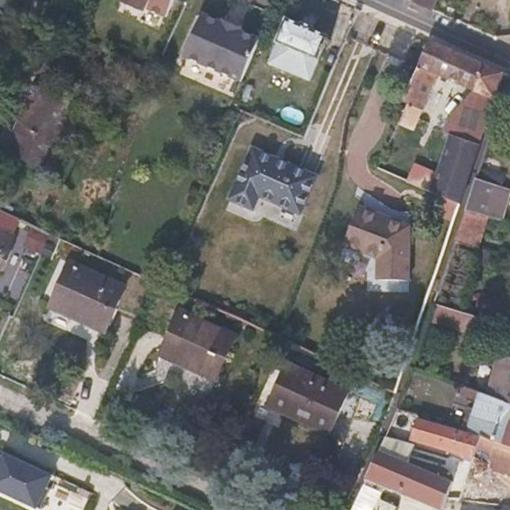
[(74,17),(81,1),(79,0),(50,0),(49,5),(74,17)]
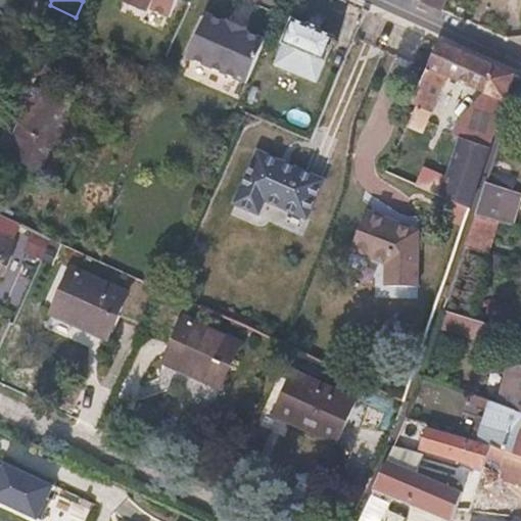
[(121,0),(120,5),(143,16),(145,13),(163,21),(173,0),(121,0)]
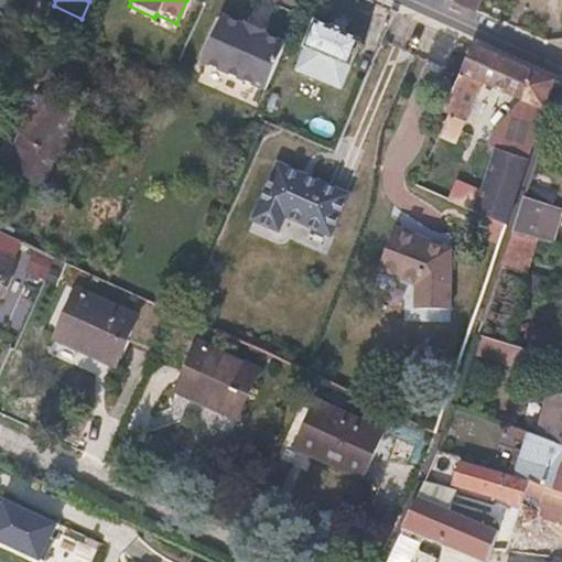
[(455,0),(475,9),(477,0),(455,0)]
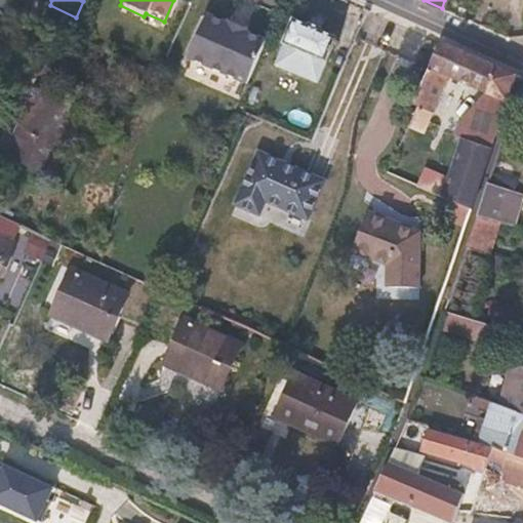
[(227,22),(207,13),(189,56),(245,82),(264,38),(245,30),(245,28),(236,24),(228,19),(227,22)]
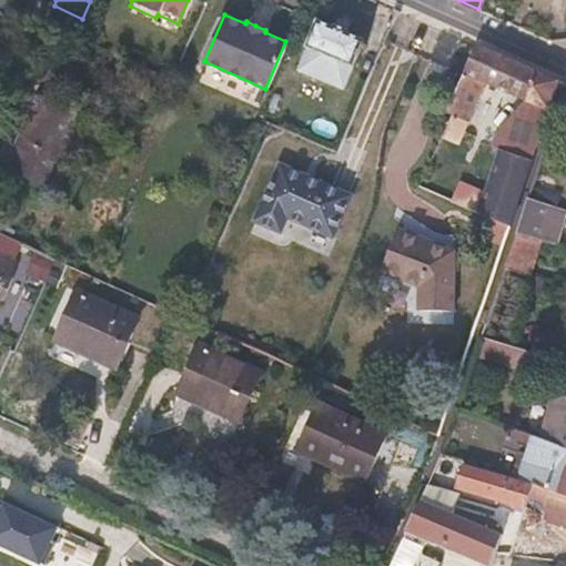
[(316,19),(295,68),(343,89),(363,39),(346,31),(346,30),(334,24),(334,27),(316,19)]
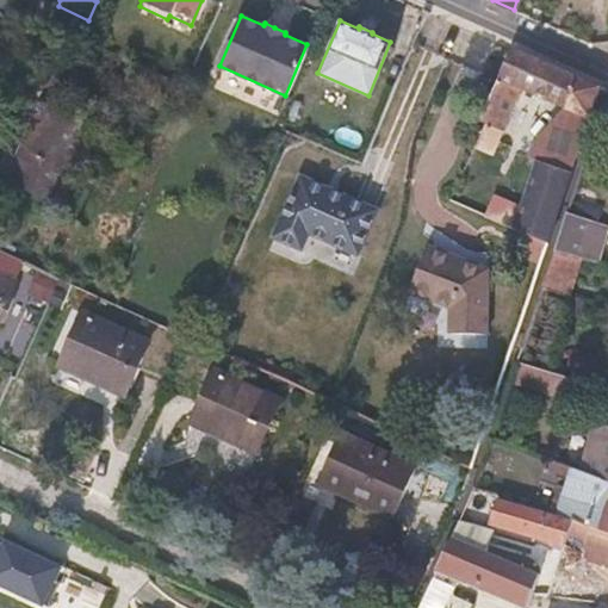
[(520,87),(550,100),(564,106),(578,79),(545,63),(510,49),(479,121),(485,123),(481,134),(496,141),(520,87)]
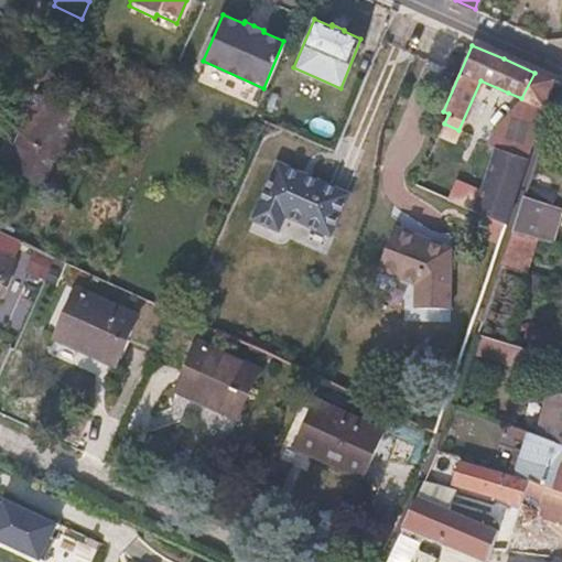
[(474,211),(505,225),(527,159),(543,108),(552,82),(552,80),(543,77),(535,73),(521,98),(493,129),(485,142),(494,149),(479,192),(474,211)]
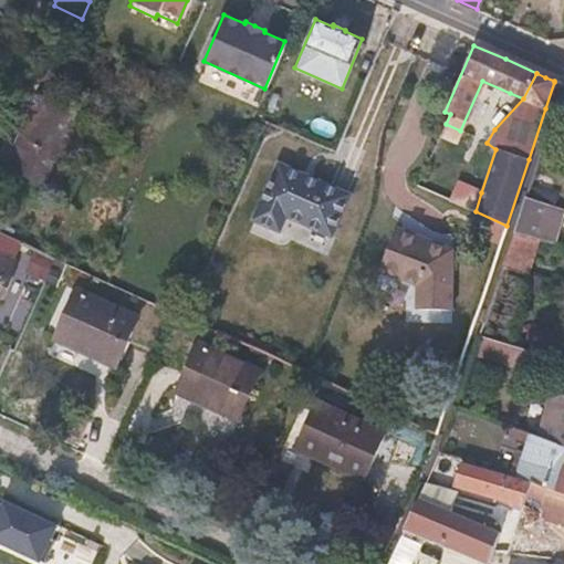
[(37,94),(30,110),(27,116),(24,123),(6,165),(53,187),(84,115),(37,94)]
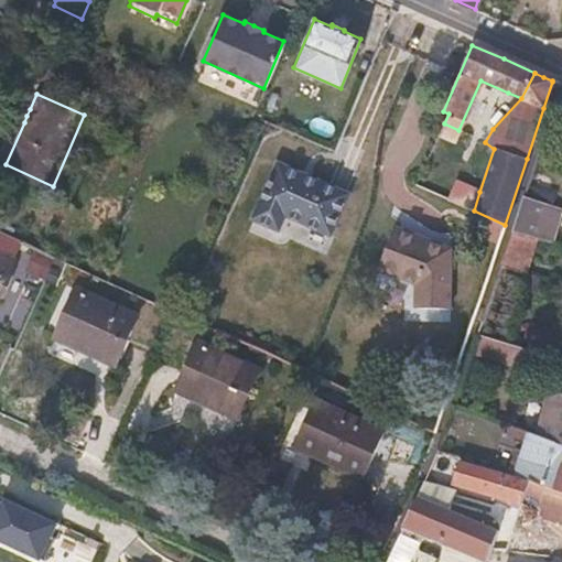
[(312,177),(276,162),(251,218),(278,229),(284,215),(330,235),(347,194),(312,177)]
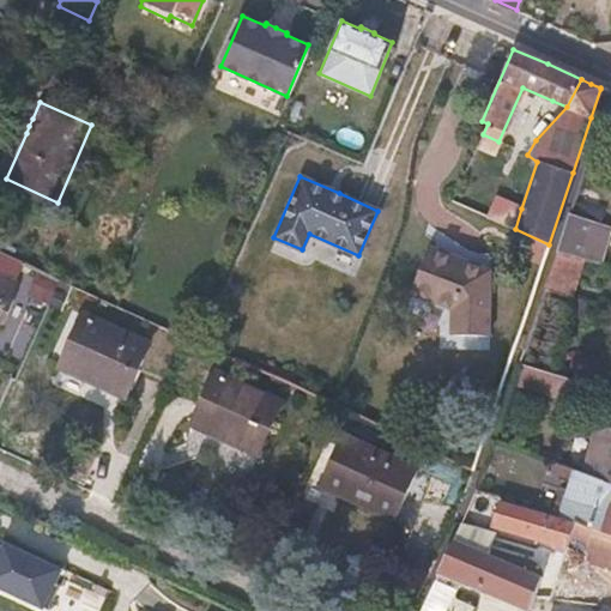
[(515,229),(521,209),(495,197),(485,216),(515,229)]
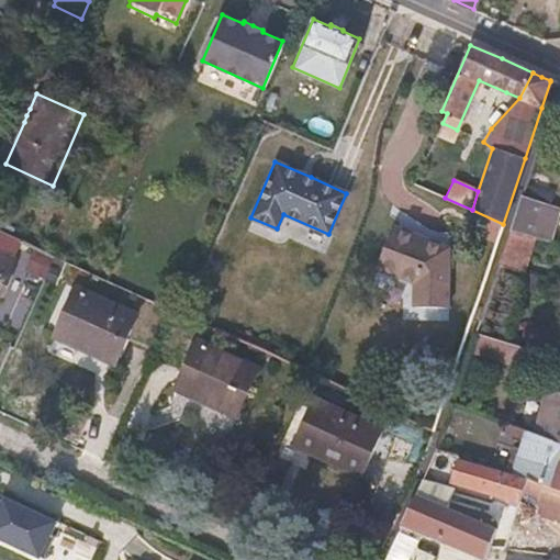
[(559,206),(522,196),(510,230),(533,236),(549,242),(559,206)]
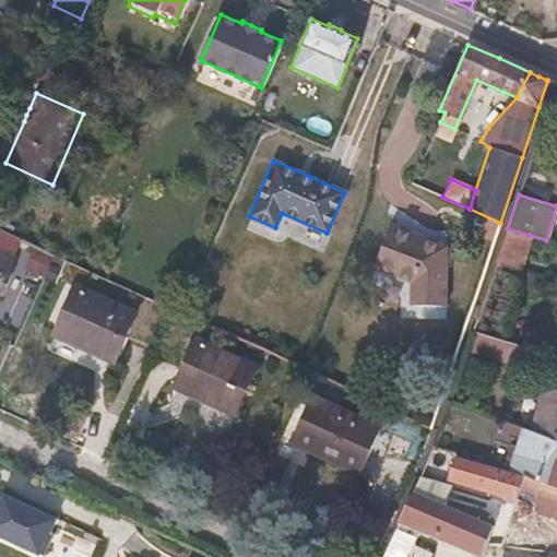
[(417,235),(390,224),(374,267),(411,281),(411,304),(443,306),(446,246),(417,235)]
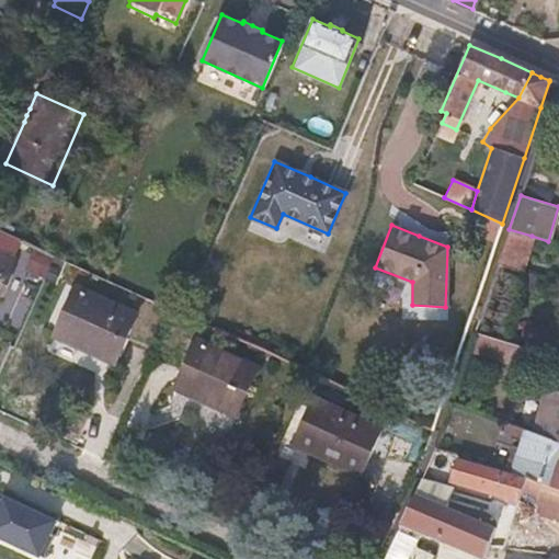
[(532,236),(509,229),(497,264),(522,272),(532,236)]
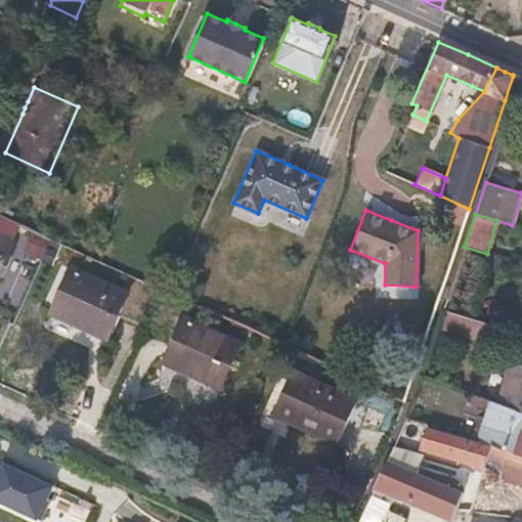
[(17,223),(2,217),(0,216),(0,267),(11,242),(9,242),(17,223)]
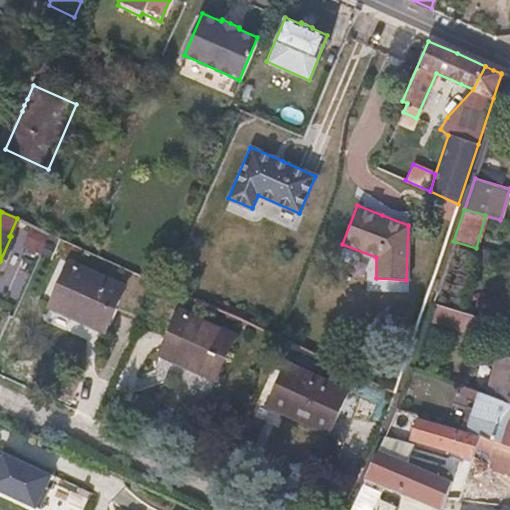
[(47,232),(33,226),(25,244),(39,250),(47,232)]
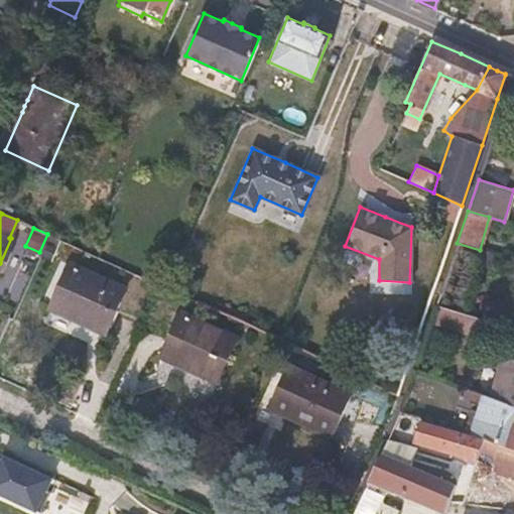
[(104,334),(106,330),(125,288),(70,264),(49,308),(104,334)]
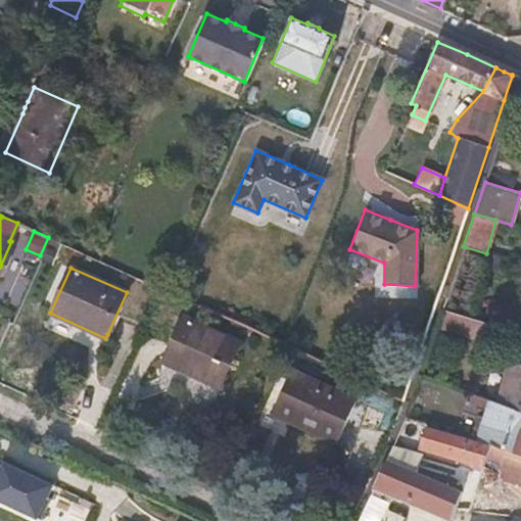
[(435,327),(459,334),(481,340),(486,322),(441,309),(435,327)]
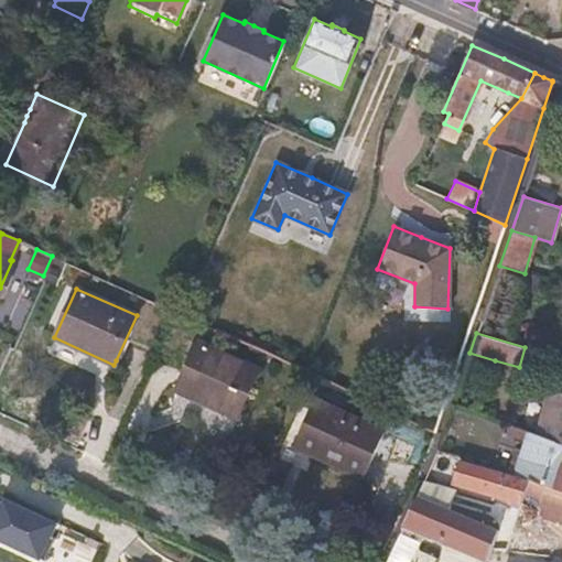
[(258,368),(197,341),(186,366),(175,390),(237,418),(258,368)]
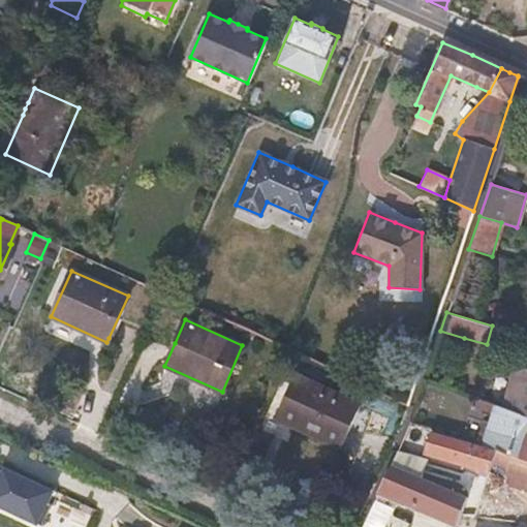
[(503,408),(526,415),(526,367),(515,364),(503,408)]
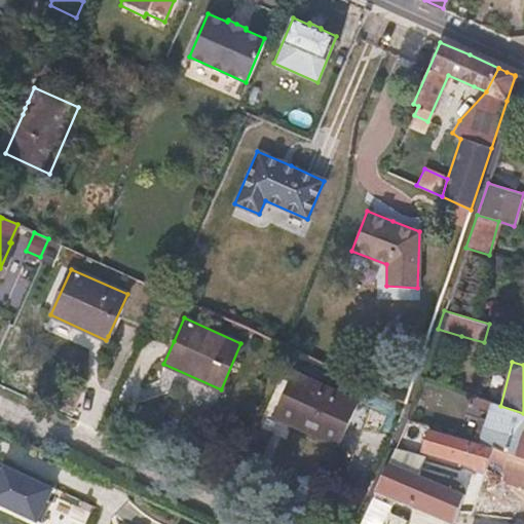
[(295,374),(285,396),(275,416),(337,445),(357,402),(295,374)]
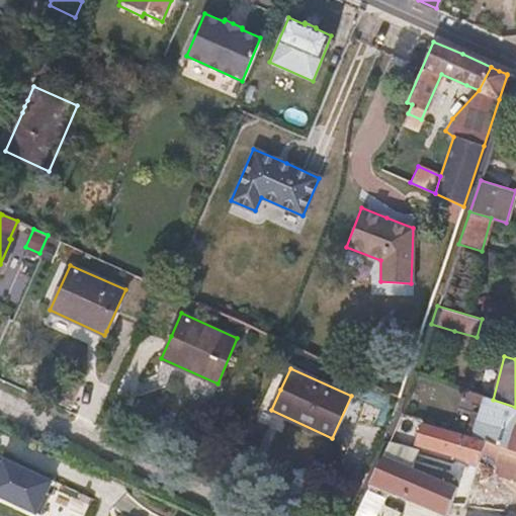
[(466,398),(483,404),(480,413),(471,411),(464,435),(471,437),(486,441),(515,450),(515,407),(493,400),(468,390),(466,398)]
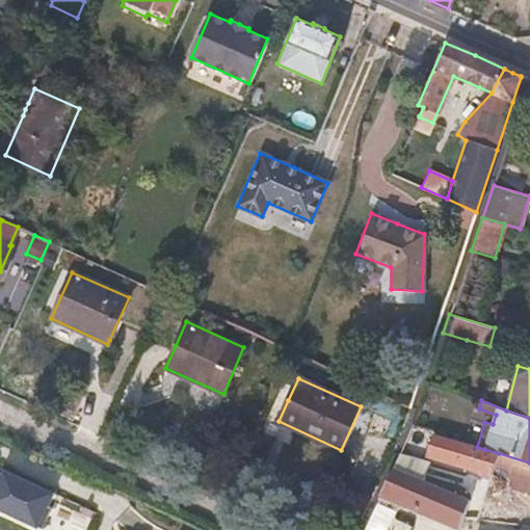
[(489,481),(492,475),(499,453),(484,449),(477,447),(432,434),(431,434),(425,456),(485,472),(482,480),(489,482),(489,481)]
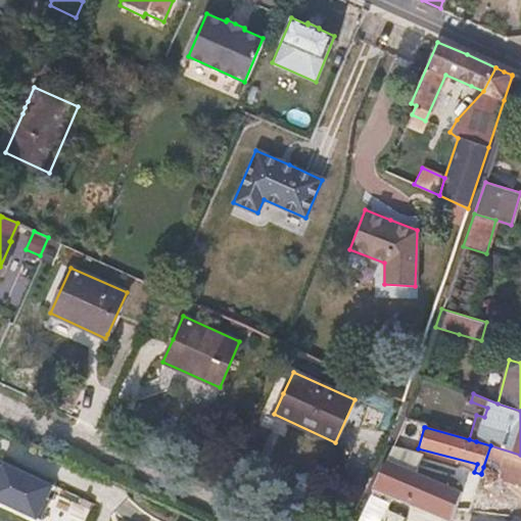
[(392,444),(386,459),(415,471),(422,453),(392,444)]
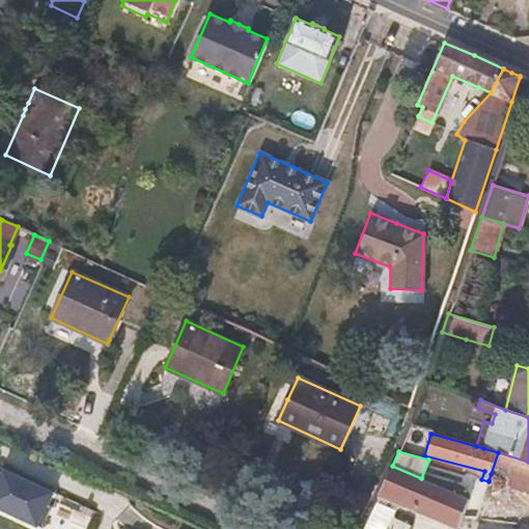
[(528,462),(498,452),(491,474),(489,480),(519,489),(528,492),(528,462)]
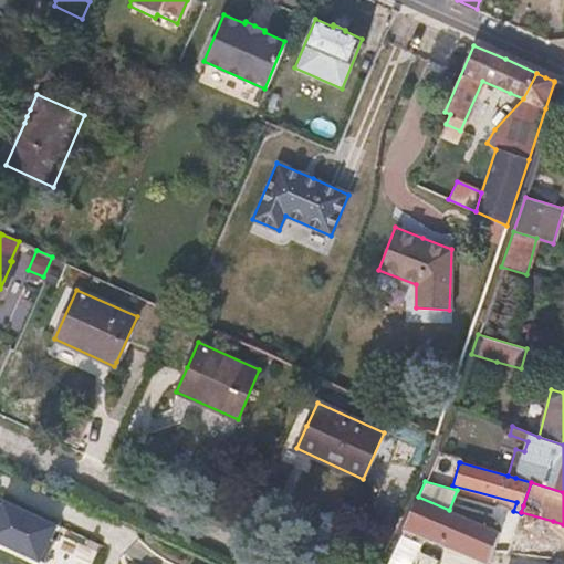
[(449,510),(418,497),(400,535),(409,539),(414,530),(489,562),(493,549),(499,531),(449,510)]
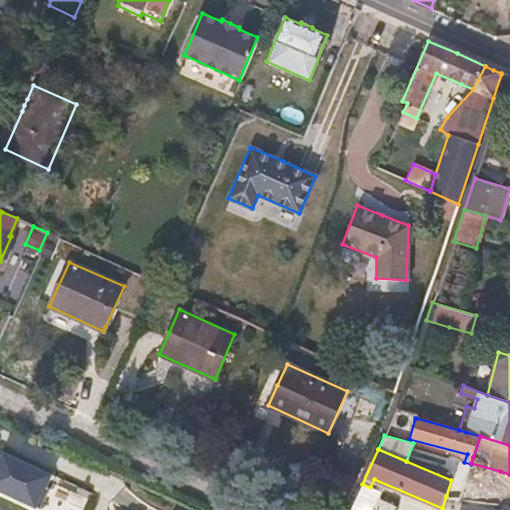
[(458,501),(497,504),(499,490),(495,489),(500,471),(471,463),(471,464),(458,501)]
